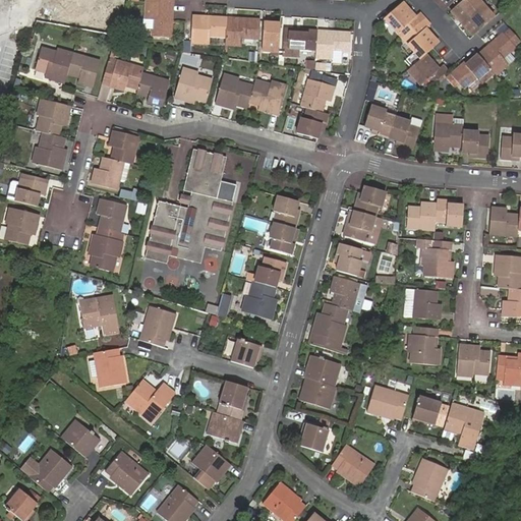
[(122,10),(122,0),(112,0),(112,9),(122,10)]
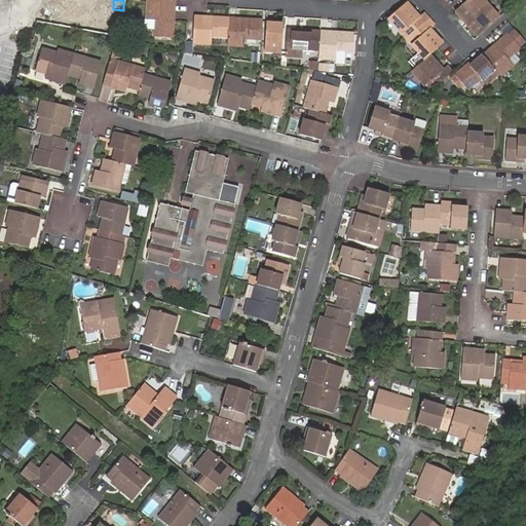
[(459,0),(440,0),(449,9),(452,6),(459,0)]
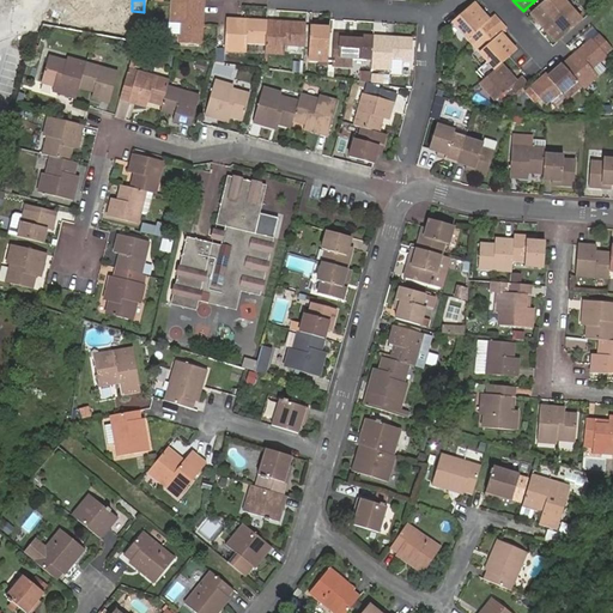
[(545,28),(570,5),(565,0),(545,0),(532,13),(545,28)]
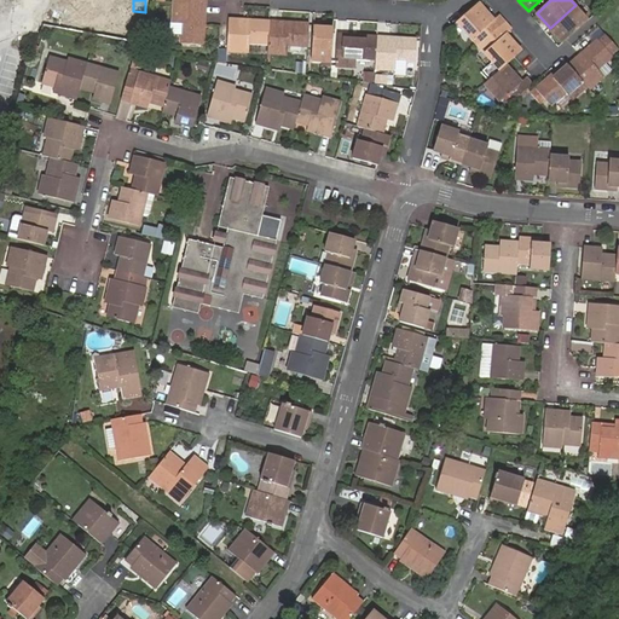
[(486,25),(492,33),(505,21),(499,15),(495,18),(479,1),(457,19),(473,36),(486,25)]
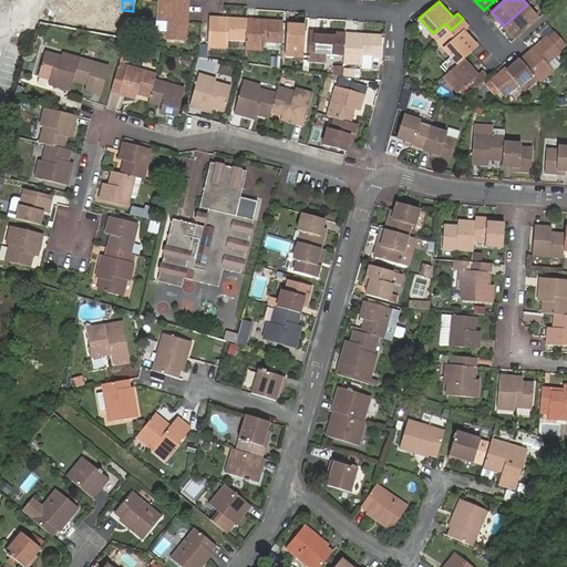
[(189,4),(161,3),(158,21),(168,22),(167,40),(186,41),(189,4)]
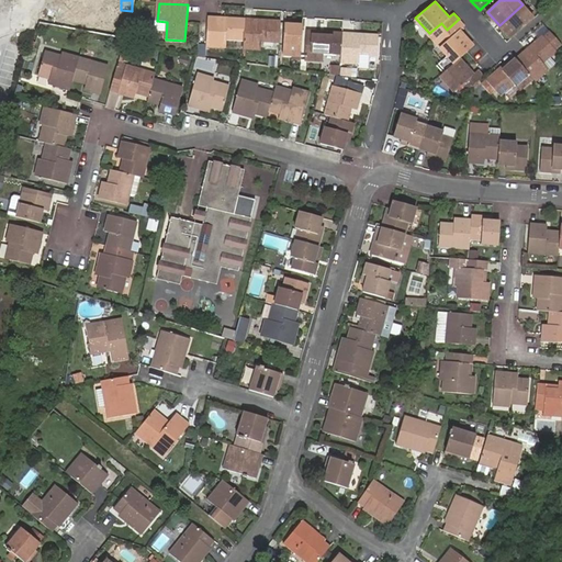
[(516,34),(535,19),(523,4),(499,25),(512,38),(516,34)]
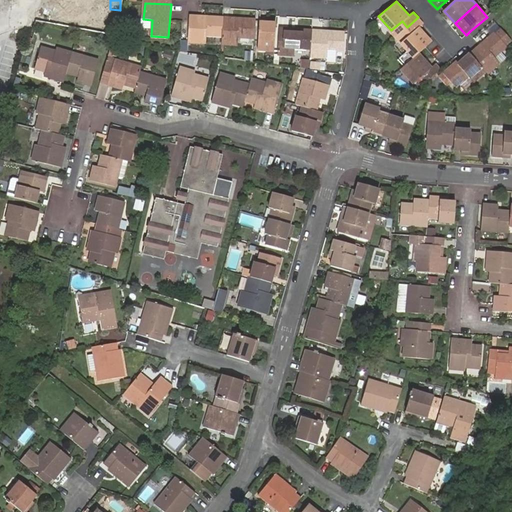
[(189,23),(188,41),(203,42),(204,35),(221,36),(222,18),(201,17),(189,17),(189,23)]
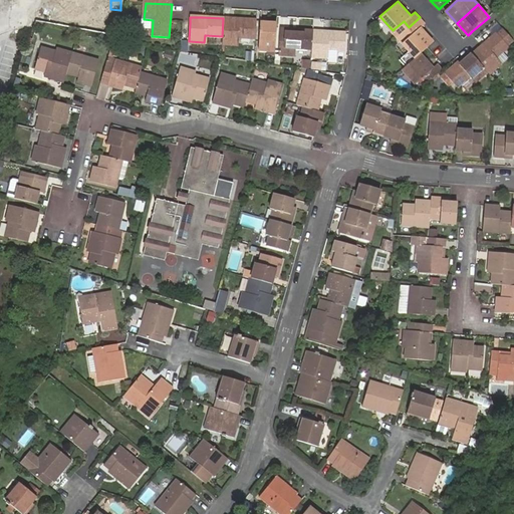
[(403,42),(416,56),(429,45),(433,41),(420,26),(424,23),(420,17),(409,27),(414,32),(403,42)]
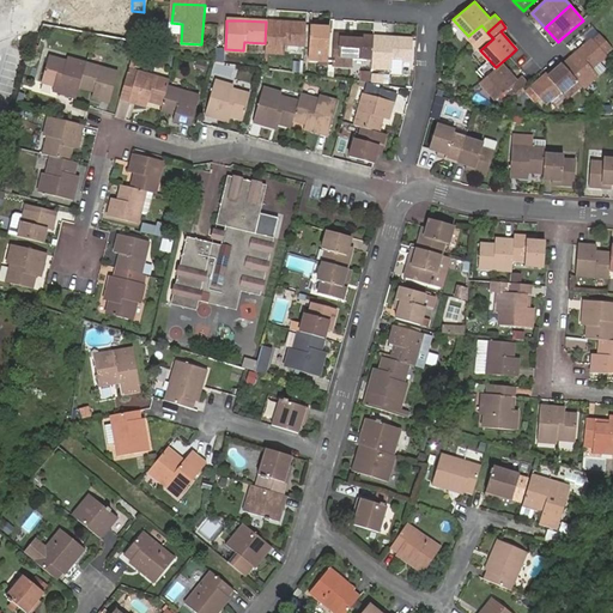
[(265,43),(263,52),(284,53),(284,43),(303,44),(304,23),(266,22),(265,43)]
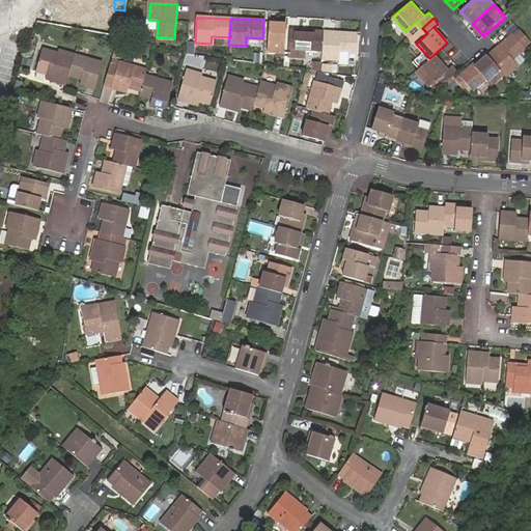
[(427,33),(422,28),(417,22),(406,31),(416,44),(427,33)]
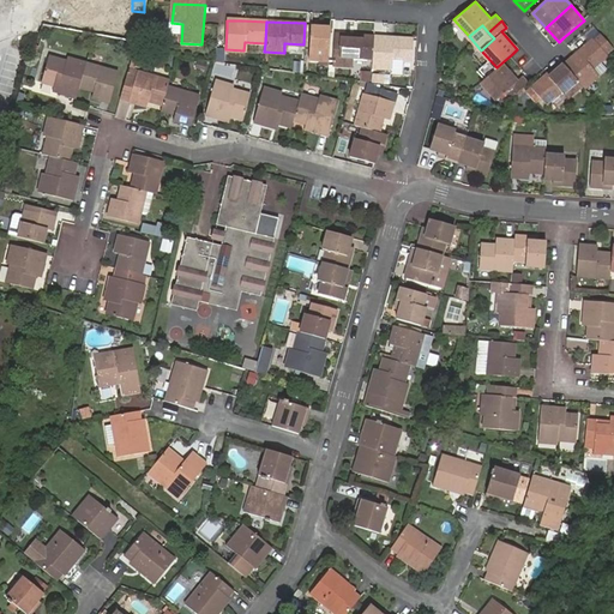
[(307,59),(327,60),(329,28),(309,28),(307,59)]
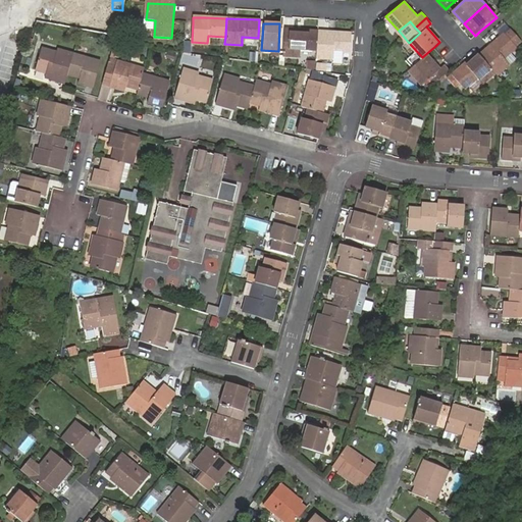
[(496,70),(499,73),(512,62),(507,56),(519,45),(518,43),(521,39),(521,37),(513,27),(507,32),(491,45),(481,54),(496,70)]
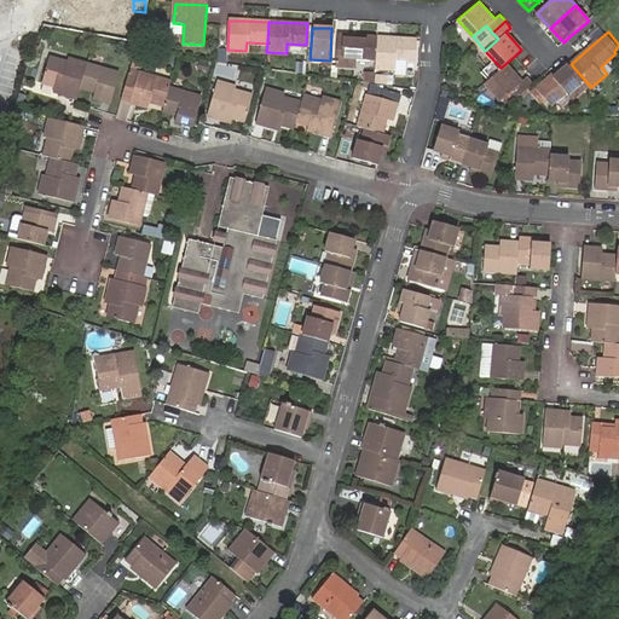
[(375,57),(375,38),(337,35),(336,64),(356,65),(356,56),(375,57)]
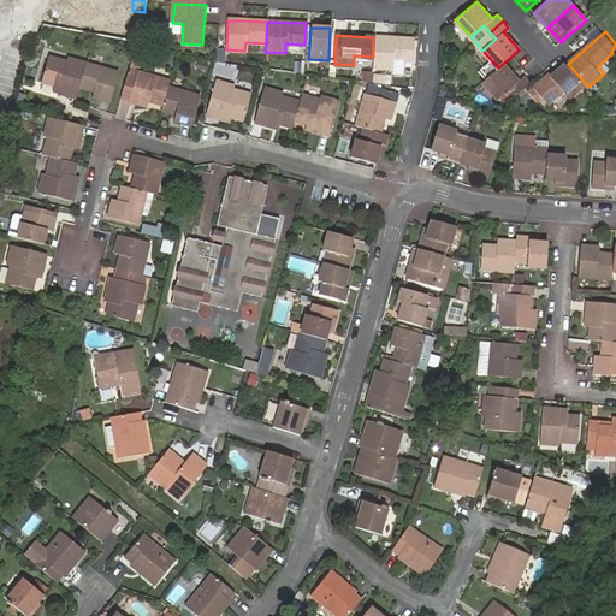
[(373,57),(373,65),(391,66),(391,57),(410,58),(412,39),(373,37),(373,57)]
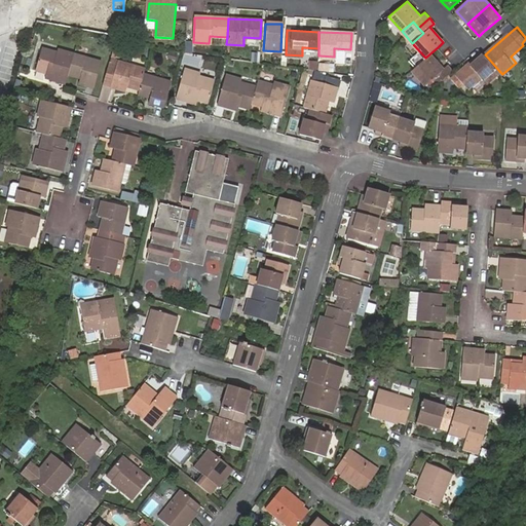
[(72,70),(77,52),(61,47),(60,50),(44,46),(38,68),(48,71),(53,72),(52,77),(69,82),(72,70)]
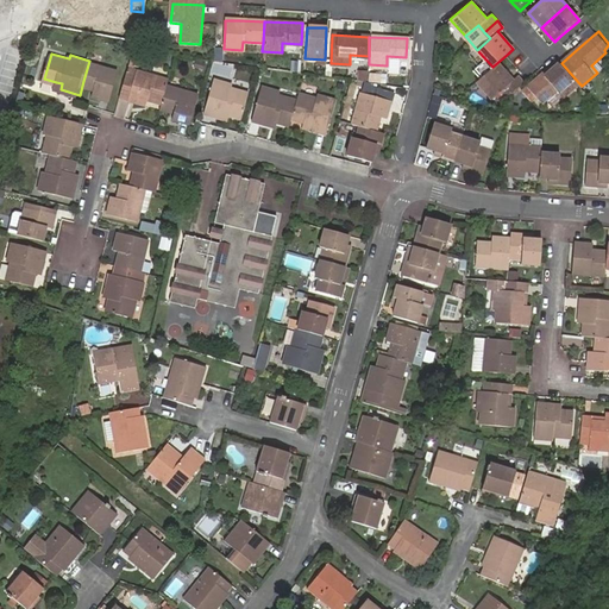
[(493,67),(478,80),(494,98),(506,88),(510,94),(525,82),(520,76),(523,71),(508,54),(493,67)]
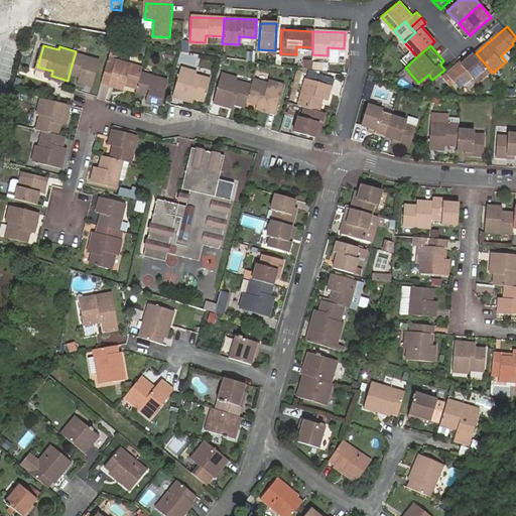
[(103,59),(76,51),(71,69),(79,72),(83,73),(82,77),(81,80),(96,85),(103,59)]
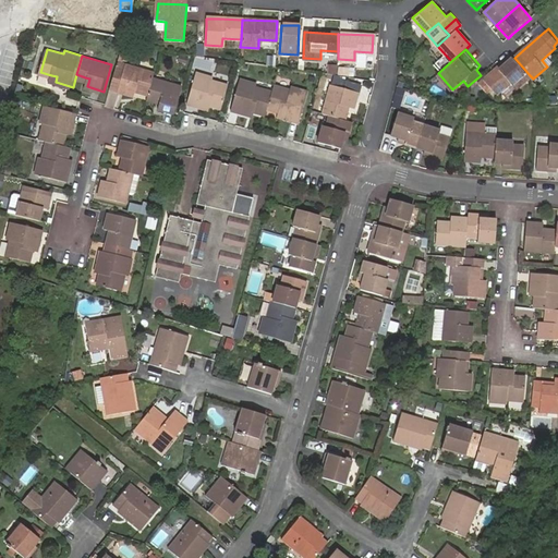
[(517,87),(530,75),(514,58),(512,56),(485,79),(481,84),(488,92),(493,87),(498,93),(502,88),(510,82),(517,87)]
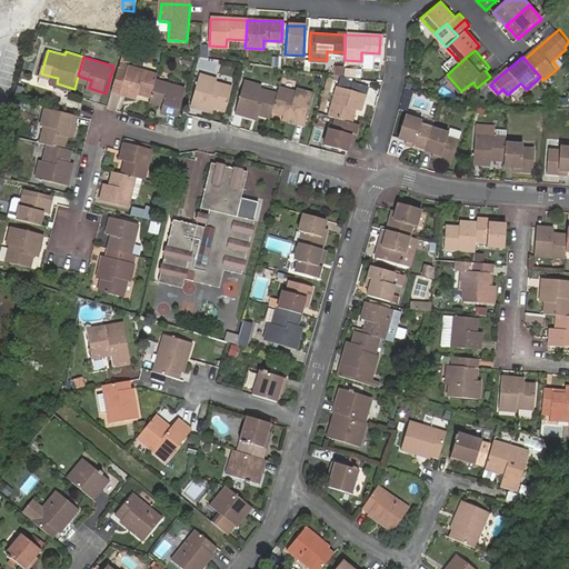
[(160,76),(122,65),(115,91),(138,98),(139,95),(140,90),(145,92),(143,96),(153,99),(157,88),(160,76)]
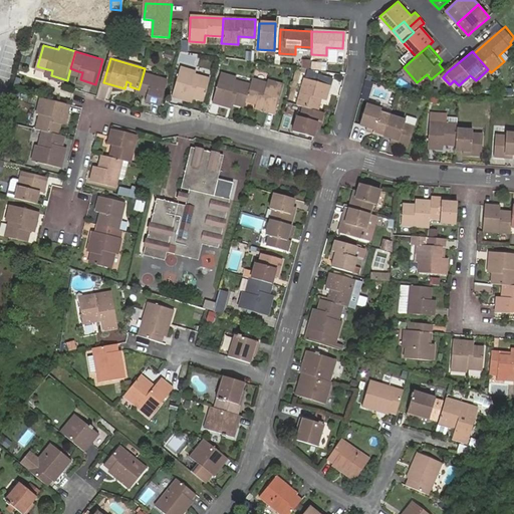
[(174,66),(148,58),(145,68),(142,79),(149,81),(150,78),(154,79),(153,82),(152,86),(167,91),(174,66)]
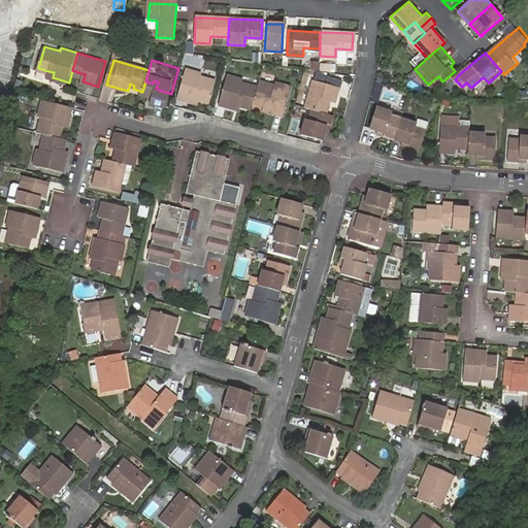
[(311,60),(309,69),(317,71),(319,61),(311,60)]
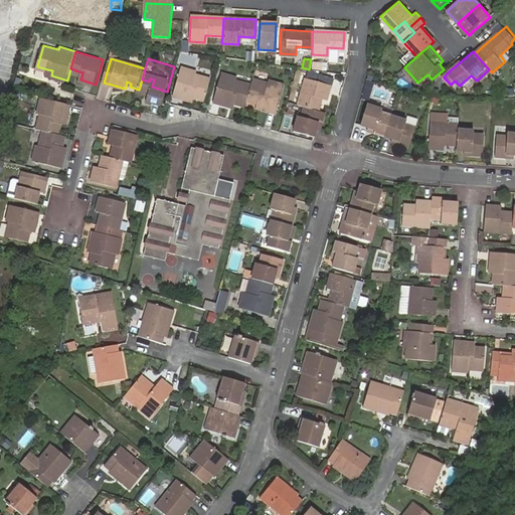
[(199,71),(183,66),(175,97),(190,101),(192,97),(195,98),(206,101),(212,78),(198,74),(199,71)]
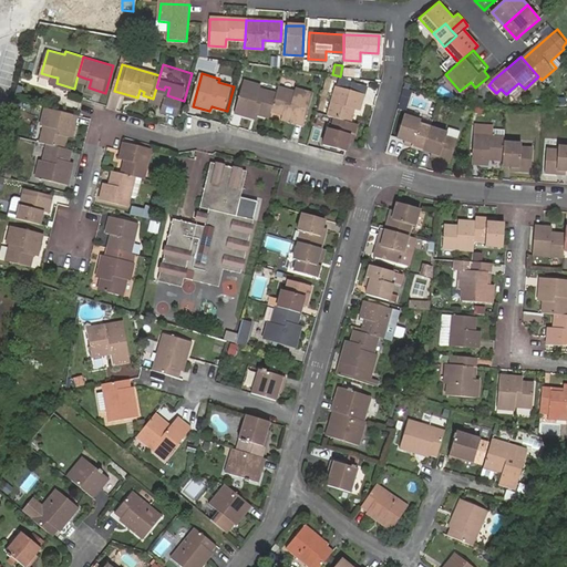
[(272,111),(278,94),(259,89),(260,83),(245,79),(236,112),(251,116),(253,111),(257,113),(271,116),(272,111)]
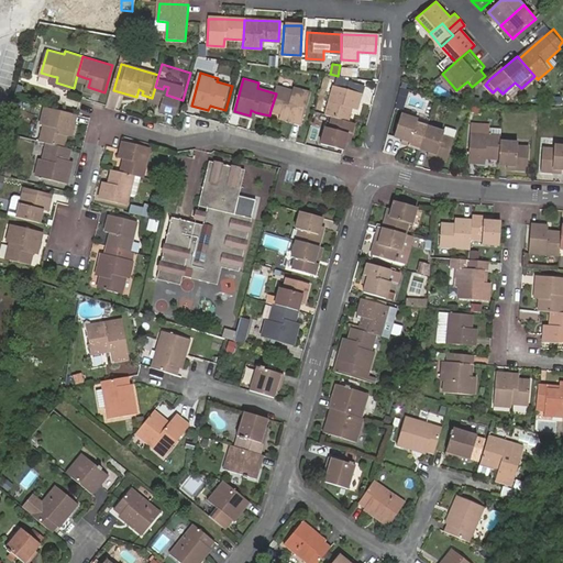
[(294,90),(278,86),(276,94),(271,110),(283,113),(287,114),(286,120),(302,125),(312,92),(295,87),(294,90)]
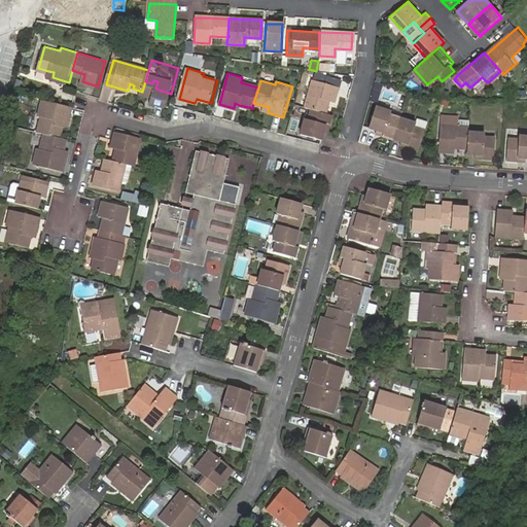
[(318,80),(310,109),(314,110),(330,115),(332,106),(329,105),(330,101),(335,102),(339,103),(343,88),(318,80)]
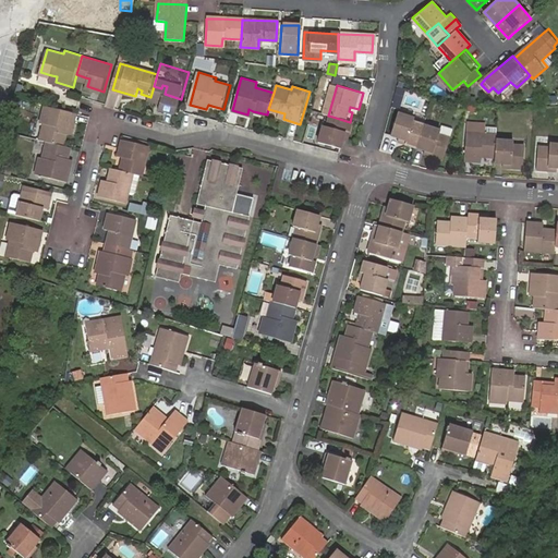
[(47,124),(43,141),(51,142),(65,146),(69,134),(70,130),(74,131),(80,114),(47,106),(43,123),(47,124)]
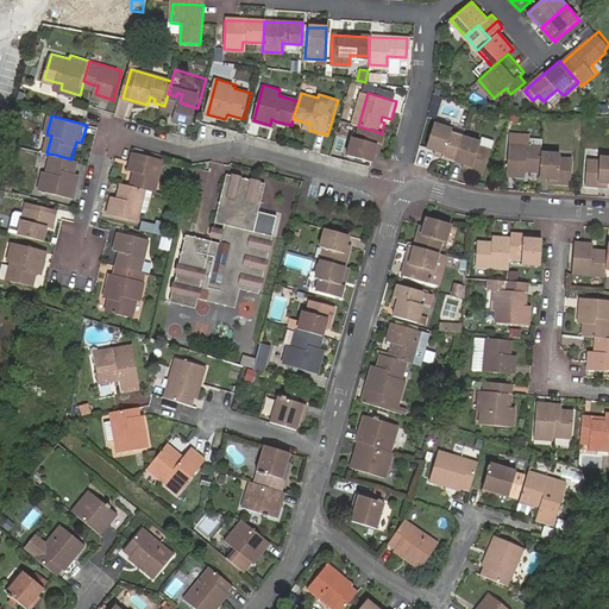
[(454,162),(462,139),(447,135),(449,131),(431,125),(425,148),(434,150),(443,152),(441,158),(454,162)]
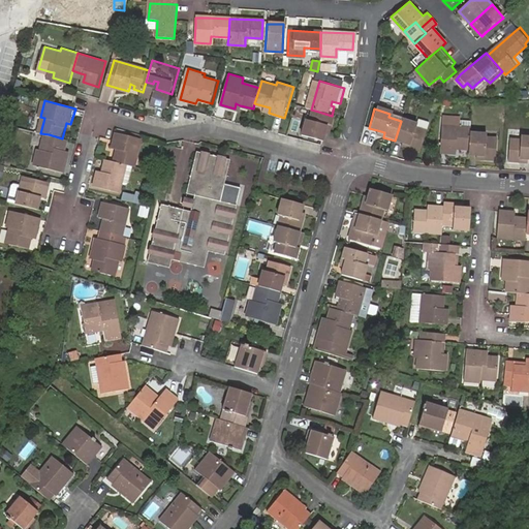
[(304,135),(323,142),(327,133),(329,126),(333,127),(336,117),(332,116),(315,111),(312,122),(308,121),(304,135)]
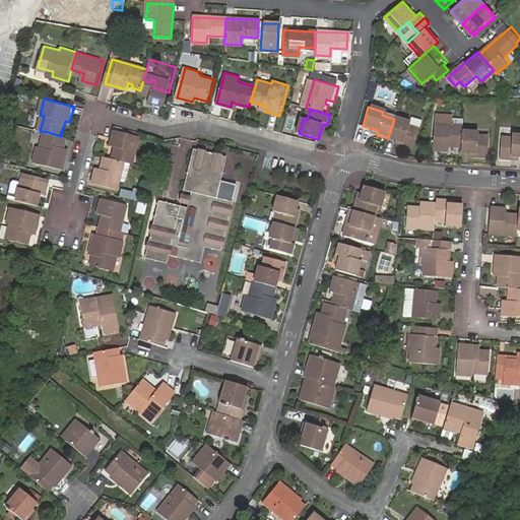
[(463,129),(463,126),(451,125),(452,115),(435,114),(434,124),(432,150),(448,151),(448,146),(448,143),(452,144),(452,147),(461,147),(463,129)]
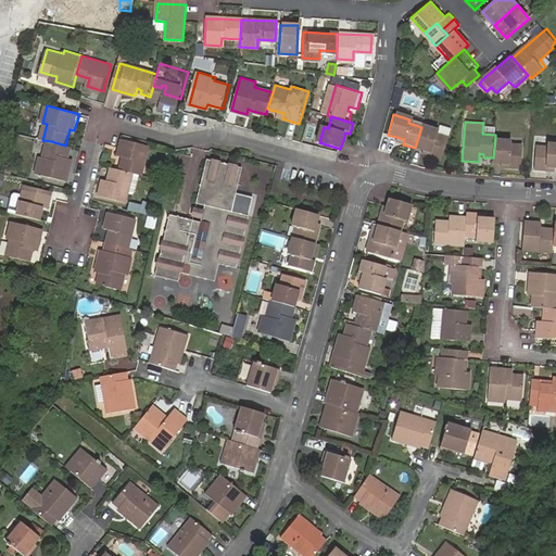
[(437,131),(421,127),(415,148),(424,150),(431,152),(430,156),(442,160),(447,138),(436,135),(437,131)]
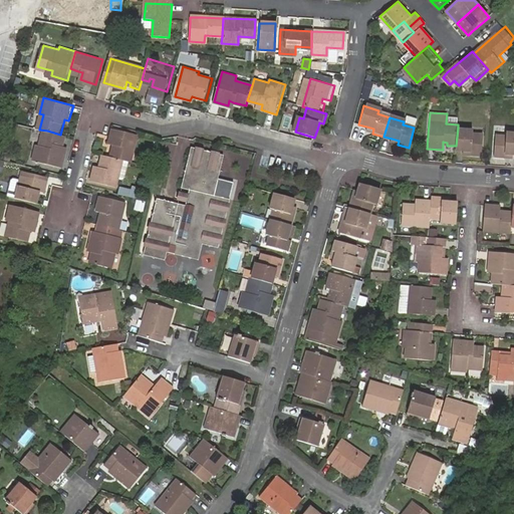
[(472,129),(458,127),(456,146),(456,150),(464,150),(470,151),(470,155),(482,156),(484,135),(472,134),(472,129)]
